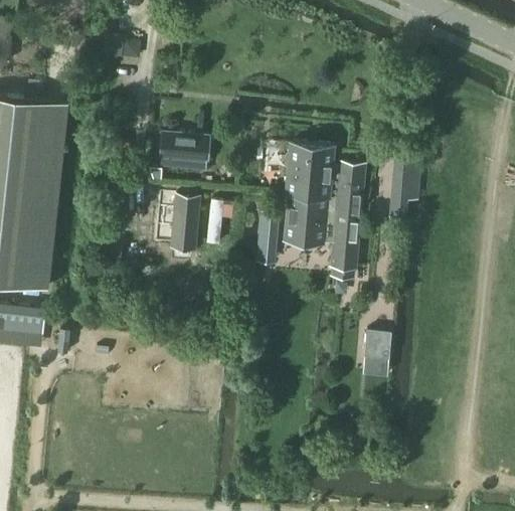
[(0,63),(8,59),(9,35),(0,28),(0,63)]
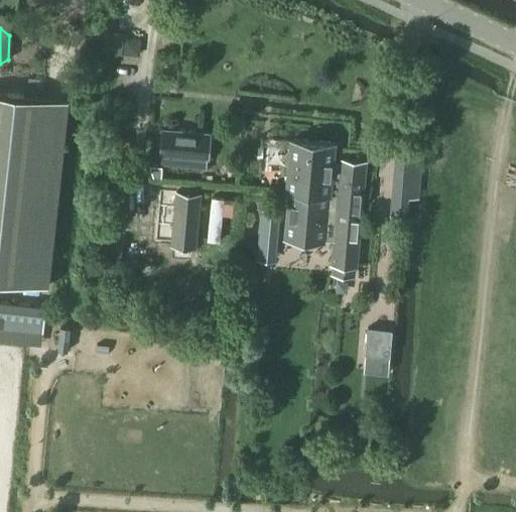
[(105,39),(103,54),(134,57),(139,53),(140,43),(126,42),(105,39)]
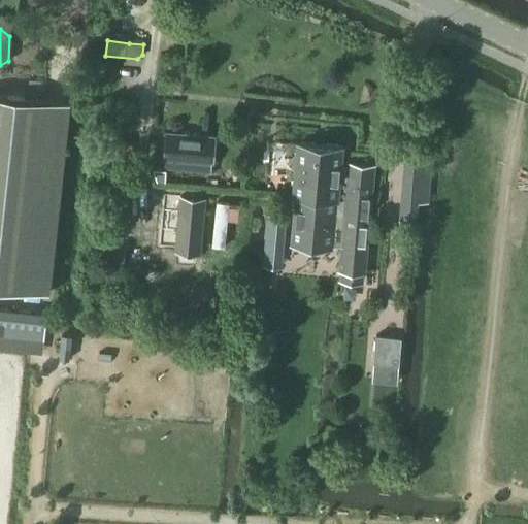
[(69,106),(0,98),(0,290),(48,296),(69,106)]
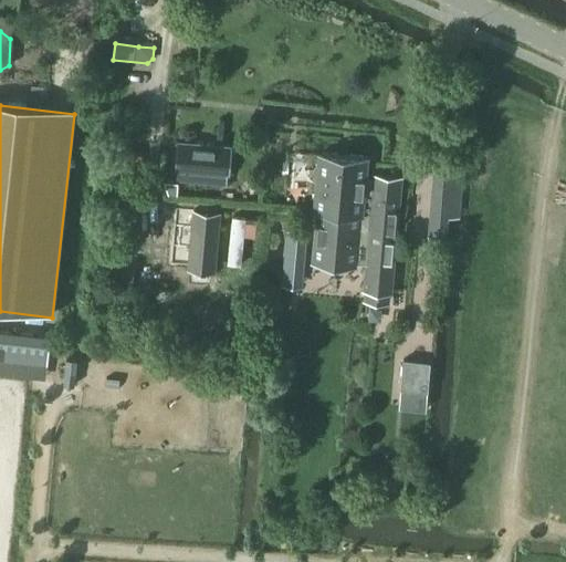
[(229,177),(229,175),(231,151),(231,149),(178,145),(175,173),(177,173),(177,184),(226,188),(227,177),(229,177)]
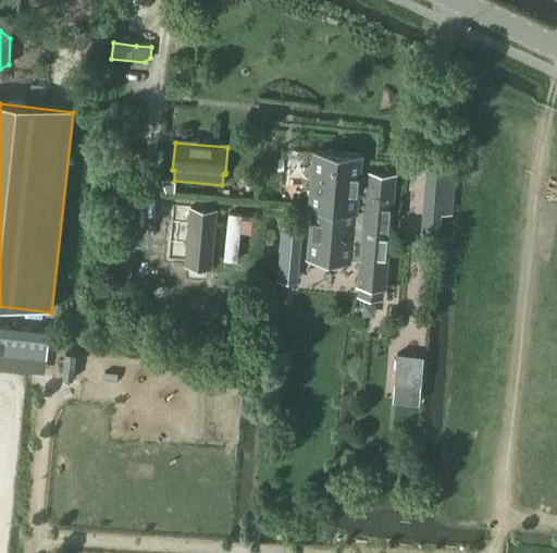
[(309,167),(309,175),(311,179),(309,209),(311,209),(312,208),(355,212),(358,179),(359,179),(361,158),(313,154),(312,164),(309,167)]
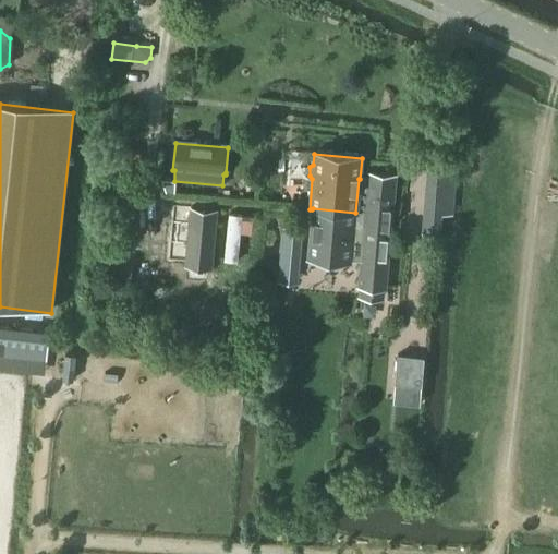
[(361,263),(359,288),(360,288),(359,299),(381,301),(383,290),(385,290),(396,178),(368,176),(368,180),(370,180),(362,263),(361,263)]
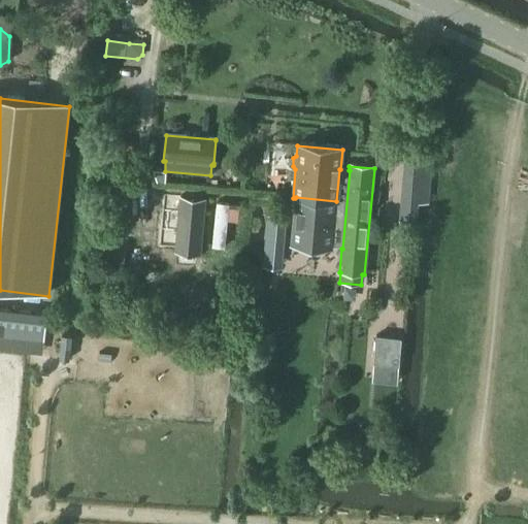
[(295,198),(291,247),(331,250),(331,248),(341,249),(342,249),(350,170),(349,170),(340,169),(339,169),(336,201),(296,197),(295,198)]
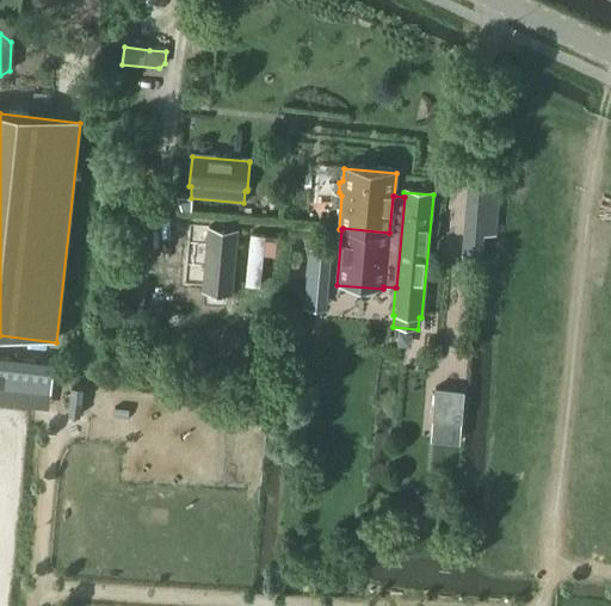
[(191,201),(177,201),(180,212),(190,214),(191,201)]
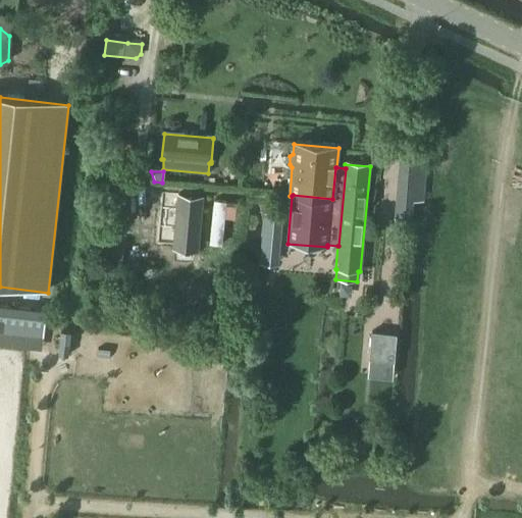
[(160,197),(158,214),(176,215),(173,250),(197,252),(202,200),(178,198),(178,199),(160,197)]
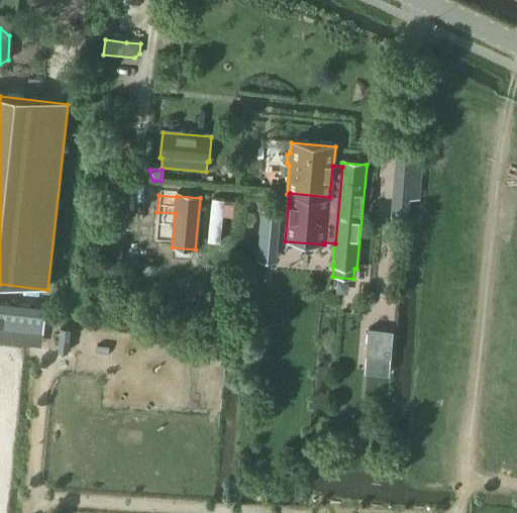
[(407,199),(407,198),(396,197),(395,218),(406,219),(407,199)]
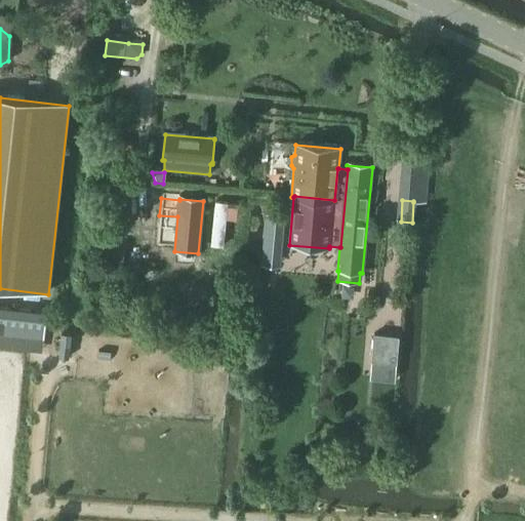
[(215,205),(211,249),(224,250),(226,222),(235,223),(236,210),(227,209),(228,206),(215,205)]
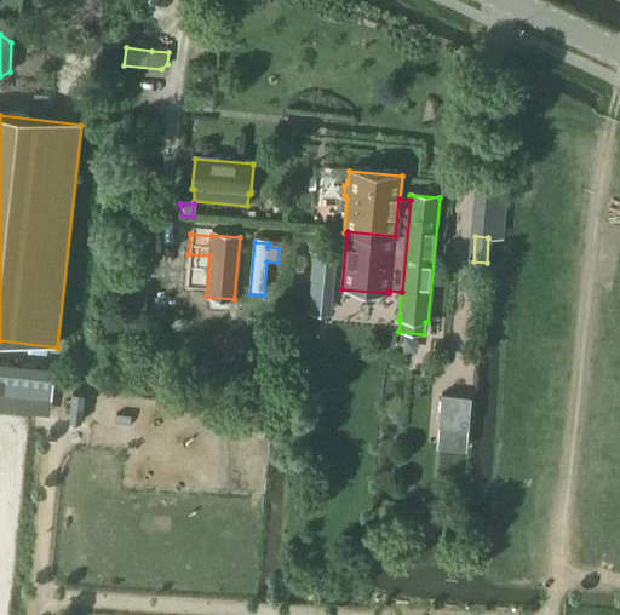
[(315,257),(310,315),(329,316),(334,259),(315,257)]
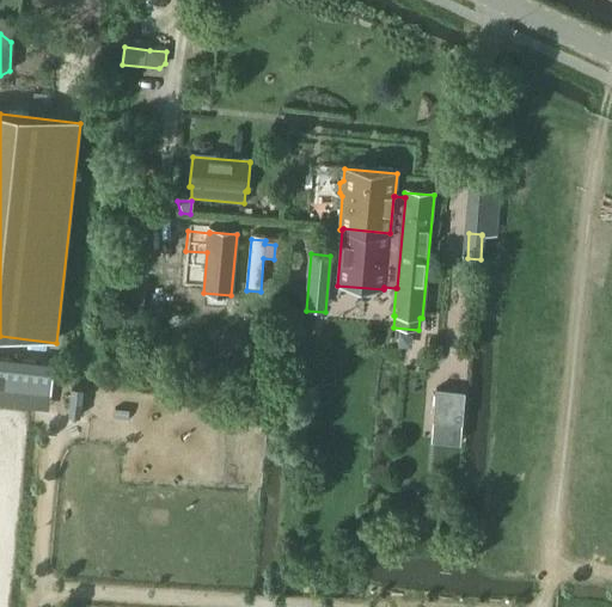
[(0,391),(50,397),(54,367),(0,361),(0,391)]
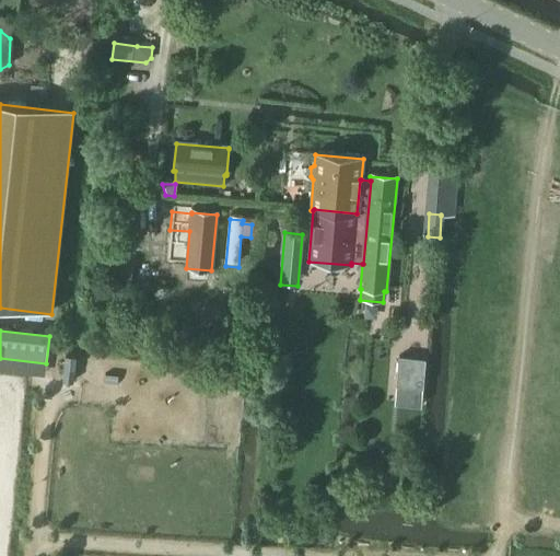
[(66,359),(62,384),(73,385),(77,360),(66,359)]
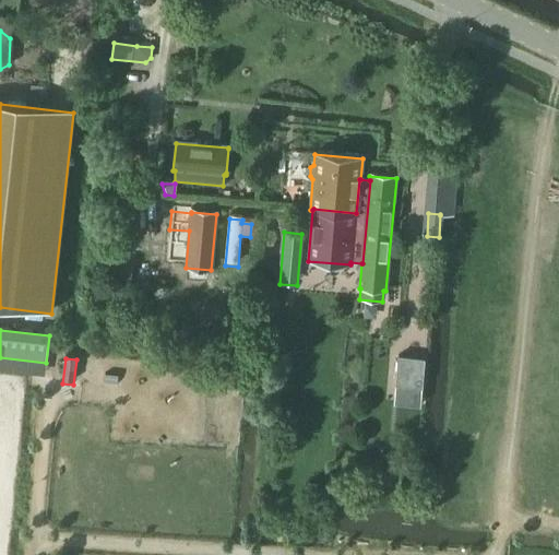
[(399,359),(395,387),(413,389),(412,402),(420,403),(425,362),(399,359)]
